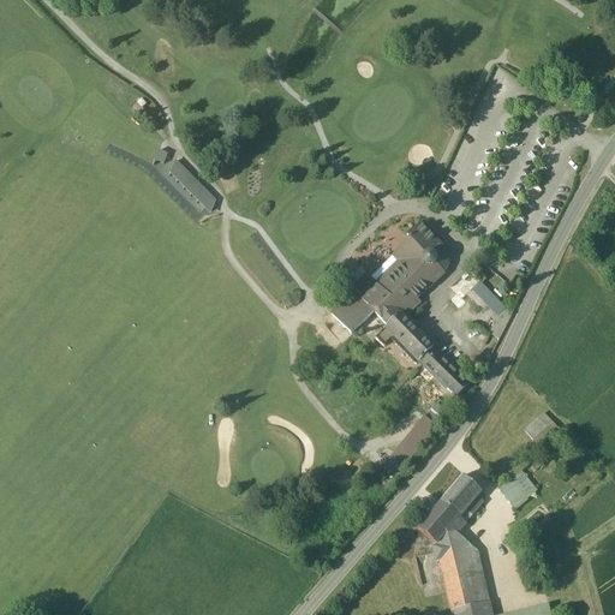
[(169,155),(159,150),(153,162),(165,167),(169,155)]
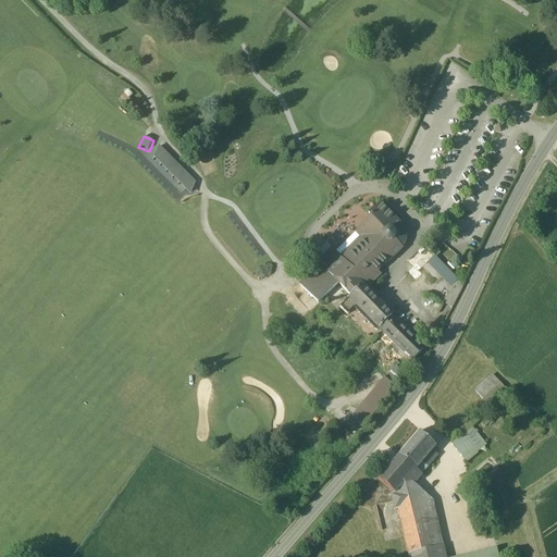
[(198,184),(160,146),(155,156),(193,194),(198,184)]
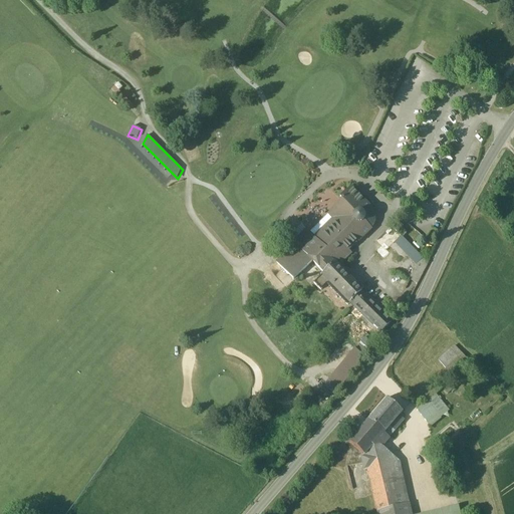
[(351,189),(339,200),(341,202),(330,213),(336,219),(315,240),(311,235),(311,236),(302,244),(299,248),(296,244),(295,245),(312,262),(323,274),(324,274),(333,265),(339,259),(342,262),(350,254),(347,251),(358,241),(358,242),(370,230),(368,228),(371,224),(372,220),(371,215),(369,211),(370,209),(351,189)]
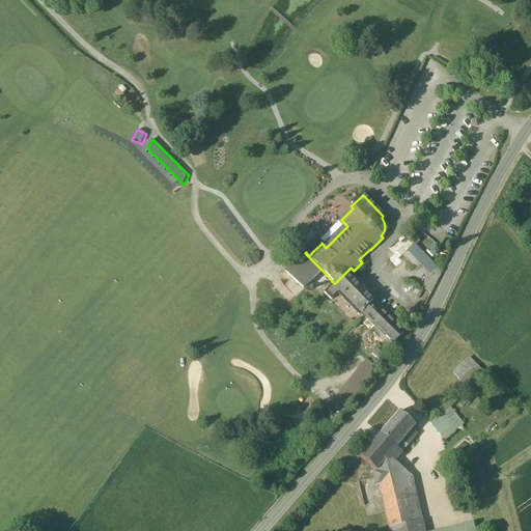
[(414,244),(404,234),(389,250),(394,254),(388,259),(396,268),(401,262),(398,259),(414,244)]
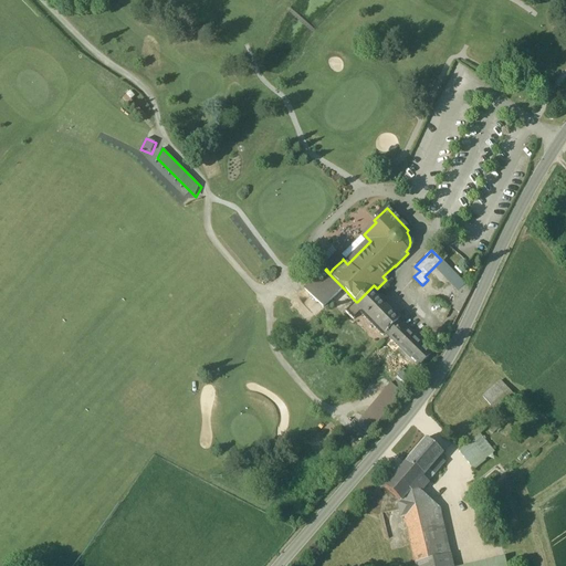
[(336,253),(326,263),(333,269),(343,260),(336,253)]
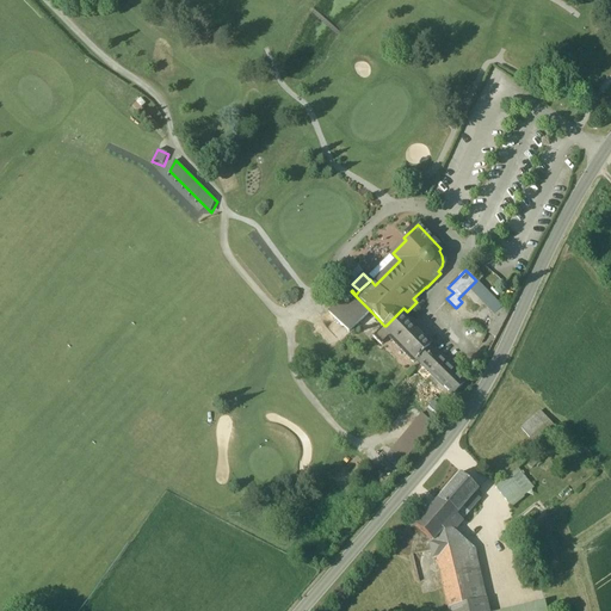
[(503,308),(476,281),(468,289),(494,316),(503,308)]
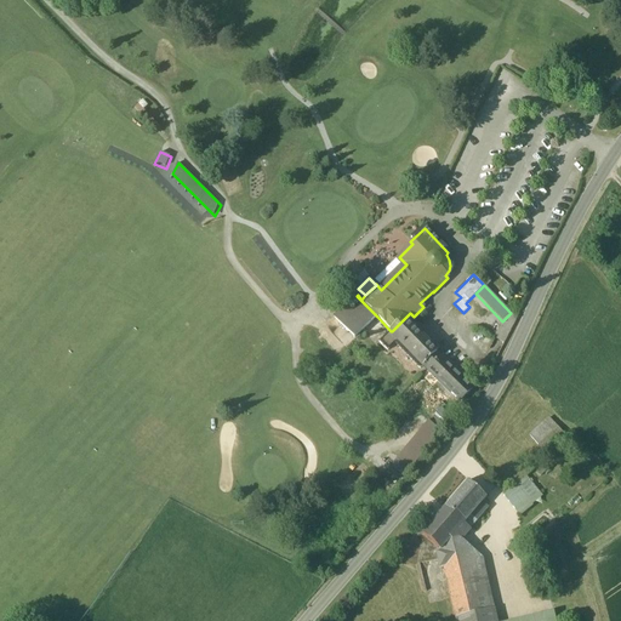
[(377,317),(357,296),(334,318),(355,337),(377,317)]
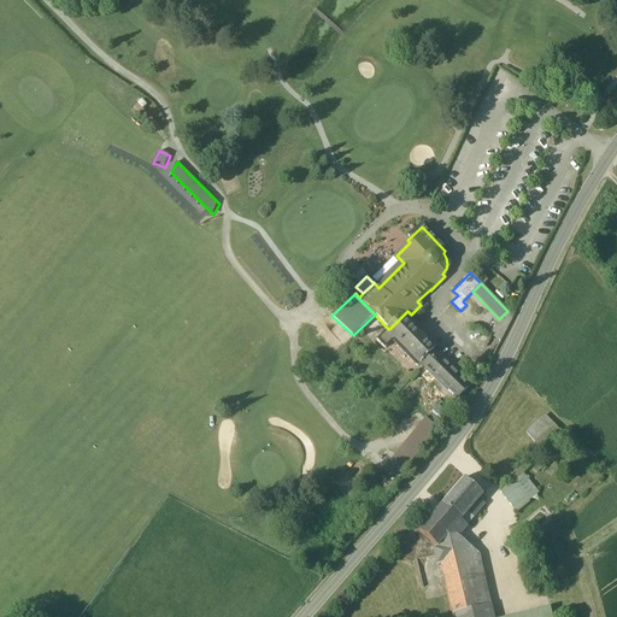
[(515,315),(507,311),(499,319),(491,335),(501,341),(515,315)]
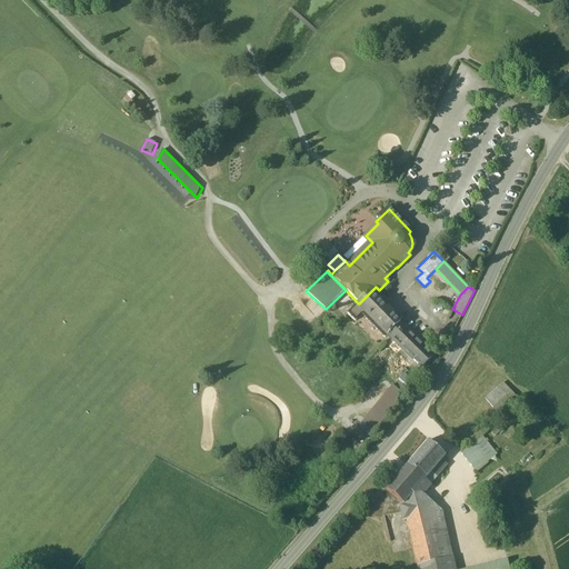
[(369,293),(359,303),(358,303),(355,307),(362,316),(385,339),(388,336),(400,325),(372,297),(369,293)]
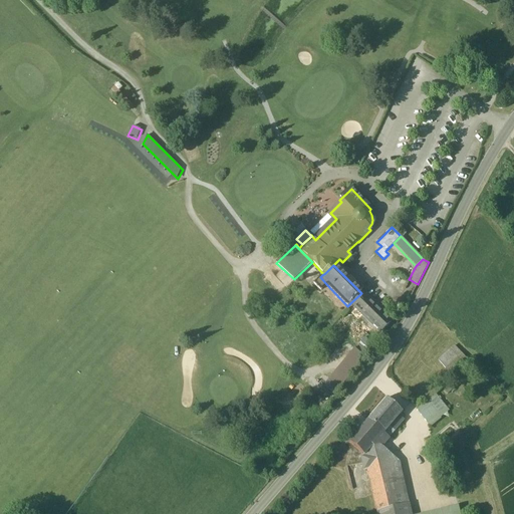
[(320,277),(313,284),(320,291),(327,285),(320,277)]
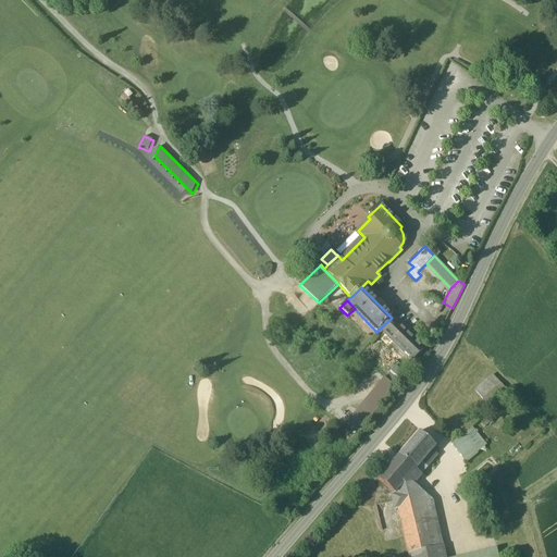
[(392,318),(380,329),(382,331),(394,320),(392,318)]
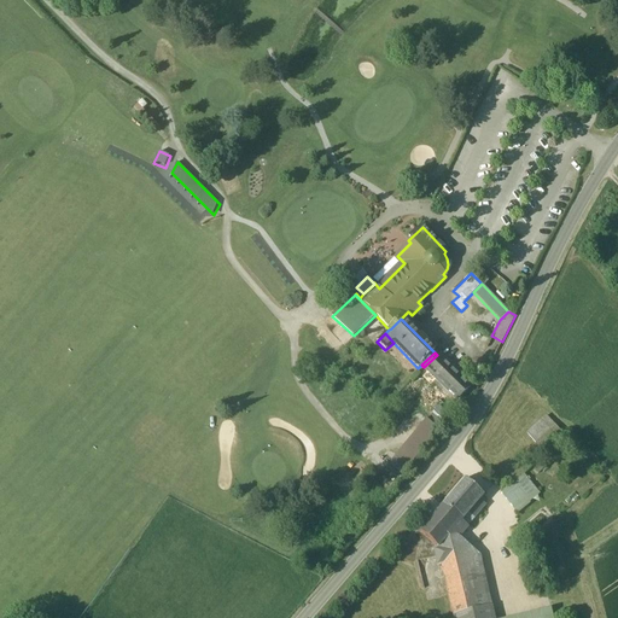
[(437,355),(424,367),(458,401),(470,388),(437,355)]
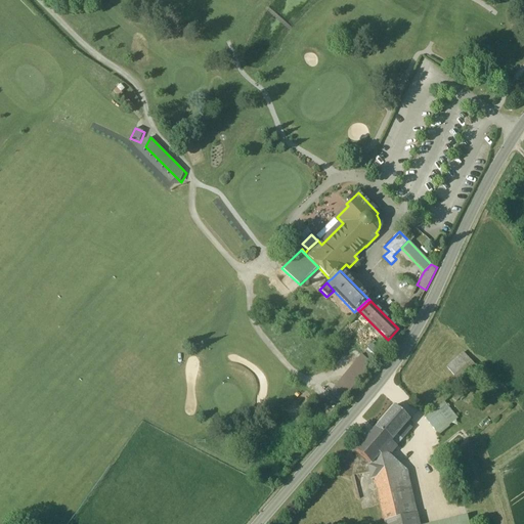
[(365,351),(372,357),(378,350),(372,344),(365,351)]
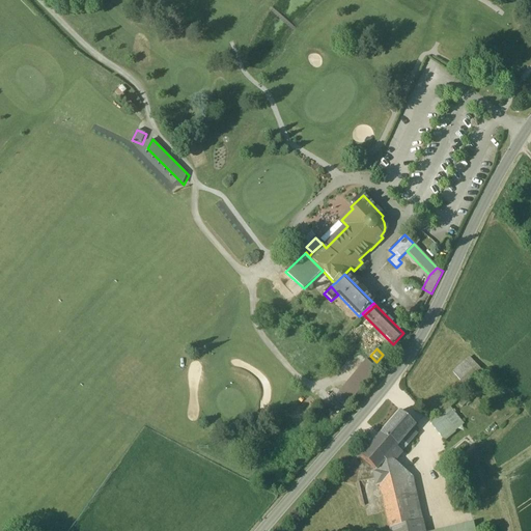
[(469,358),(452,372),(465,387),(481,371),(469,358)]
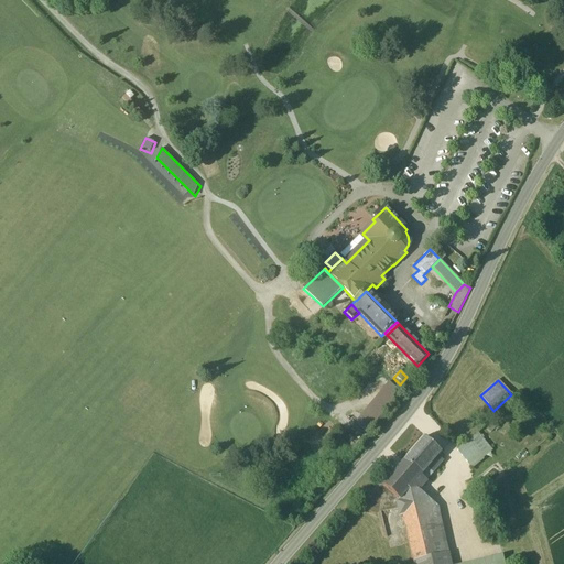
[(401,393),(389,383),(360,418),(372,427),(401,393)]
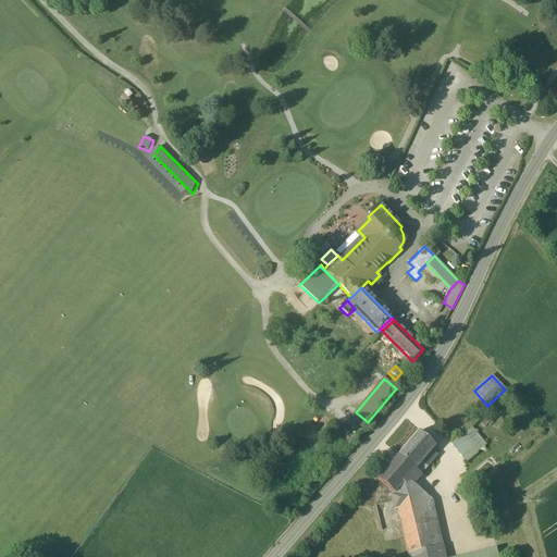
[(485,445),(468,426),(450,443),(467,461),(485,445)]
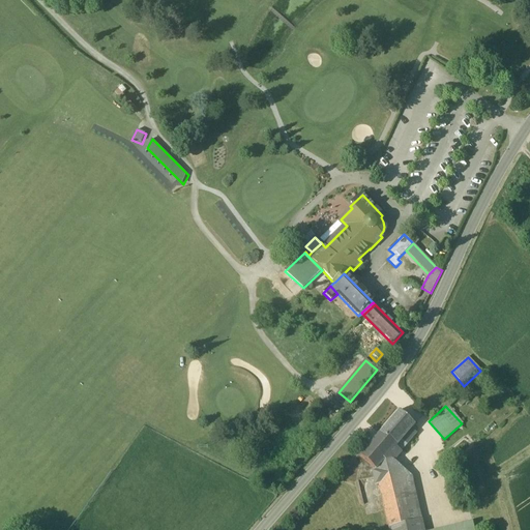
[(415,424),(400,411),(391,420),(396,424),(391,431),(402,440),(415,424)]
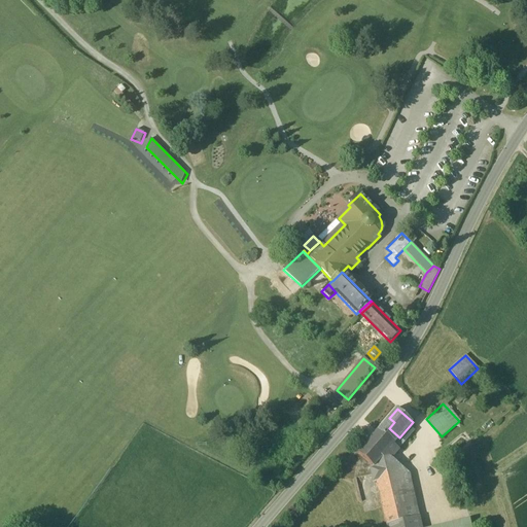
[(399,437),(389,428),(394,422),(389,418),(377,430),(393,445),(396,441),(399,437)]
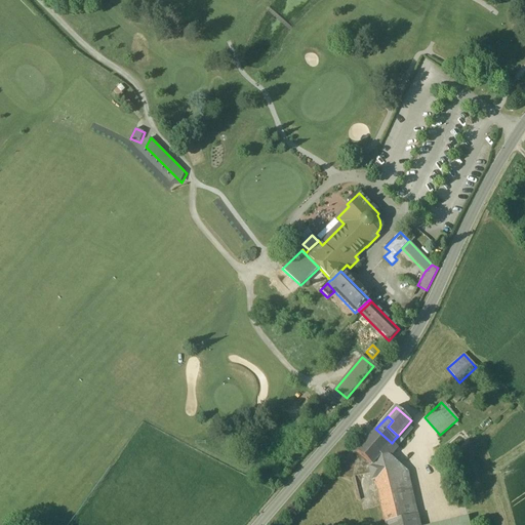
[(392,443),(375,429),(353,453),(368,468),(376,459),(380,455),(392,443)]
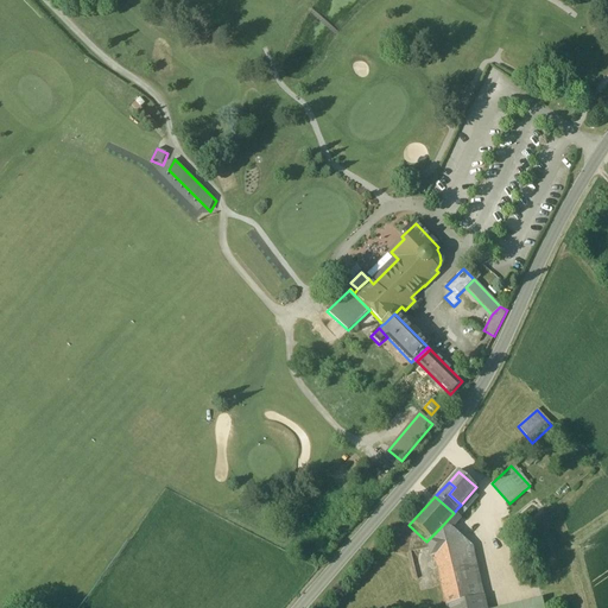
[(464,514),(457,508),(454,513),(441,527),(451,529),(464,514)]
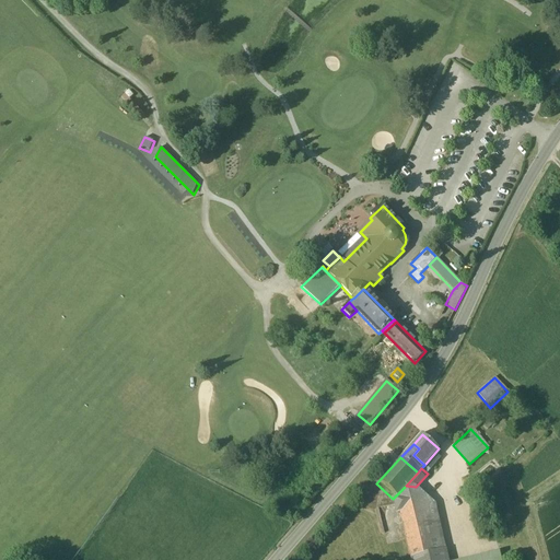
[(406,486),(401,490),(406,506),(400,514),(403,522),(423,517),(427,531),(431,552),(444,550),(433,503),(416,487),(406,486)]
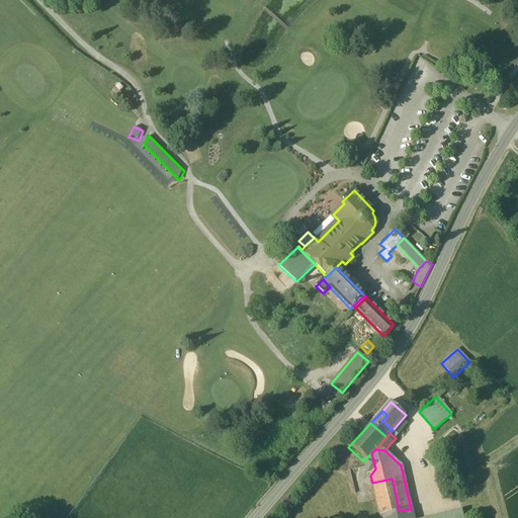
[(392,479),(372,483),(375,495),(395,491),(392,479)]
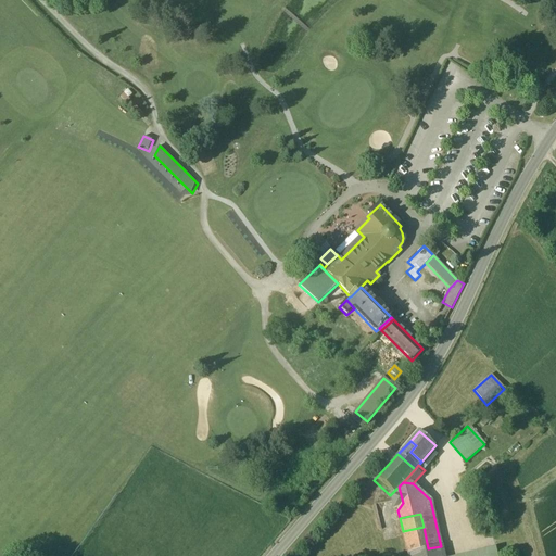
[(424,527),(403,531),(407,553),(428,548),(424,527)]
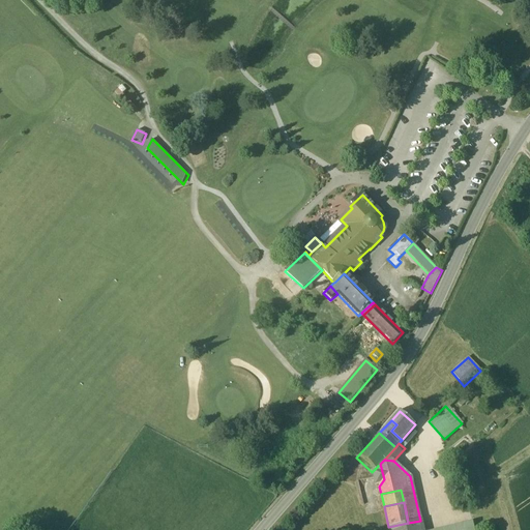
[(408,523),(388,527),(389,529),(421,529),(420,521),(408,523)]
